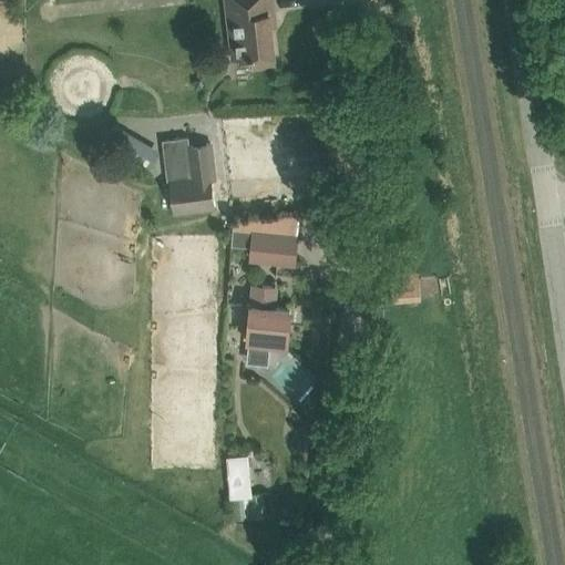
[(270,0),(224,0),(232,60),(249,58),(250,69),(274,67),(268,14),(273,14),(270,0)]
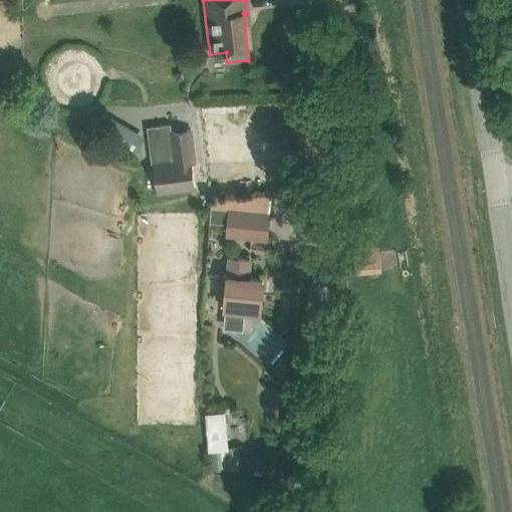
[(101,113),(91,130),(134,154),(143,138),(101,113)]
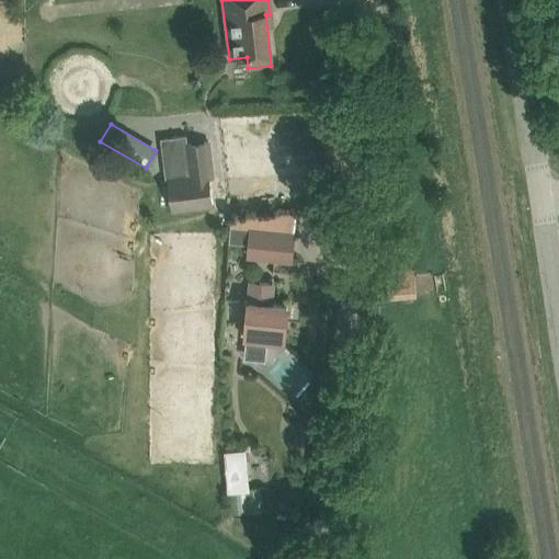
[(208,180),(212,179),(207,144),(185,147),(184,137),(159,140),(163,181),(166,180),(167,183),(170,214),(209,208),(210,208),(208,180)]
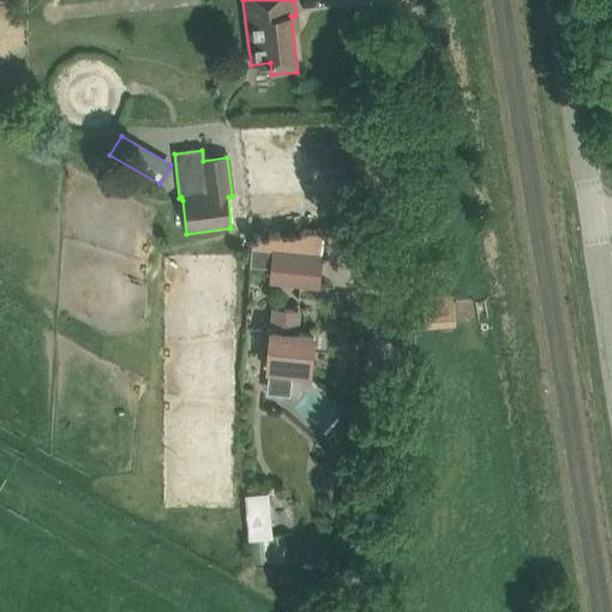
[(271,253),(268,286),(318,291),(322,259),(271,253)]
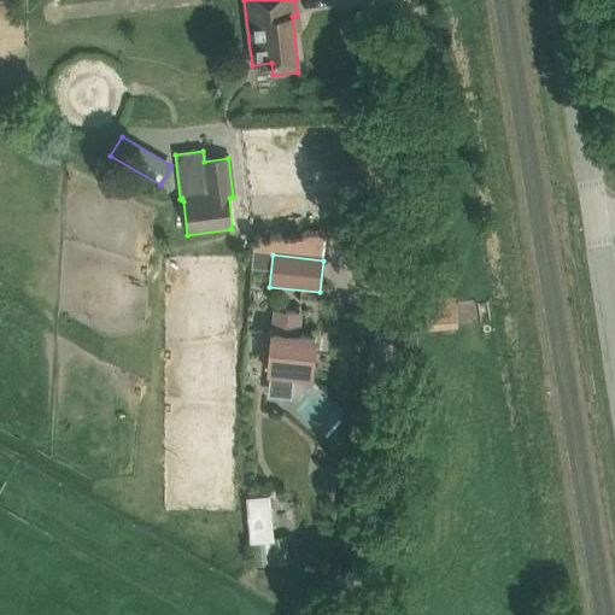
[(274,311),(268,370),(290,372),(290,378),(310,380),(314,337),(296,335),(298,314),(274,311)]
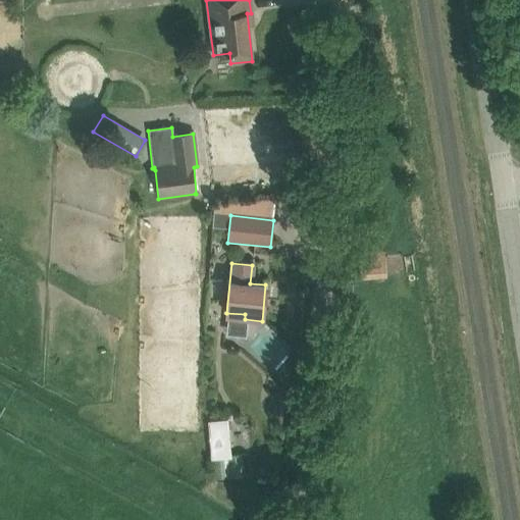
[(227,420),(227,419),(207,421),(211,460),(212,460),(231,458),(230,454),(227,420)]
